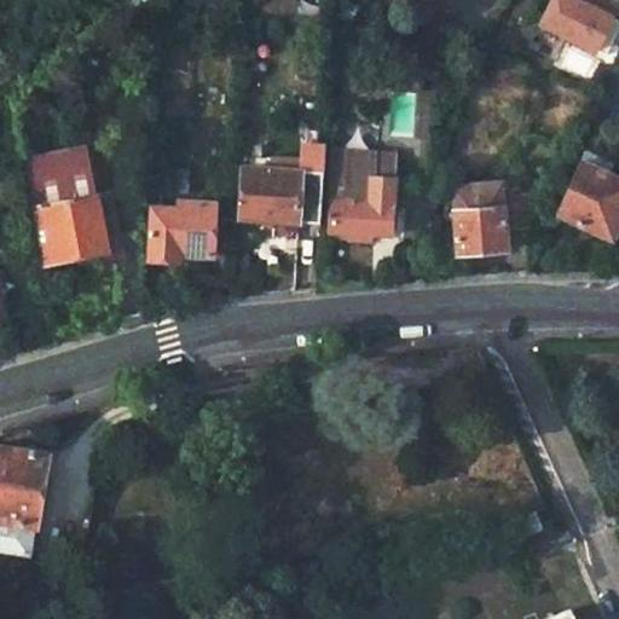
[(607,4),(601,0),(554,0),(542,27),(596,53),(613,19),(602,13),(607,4)]
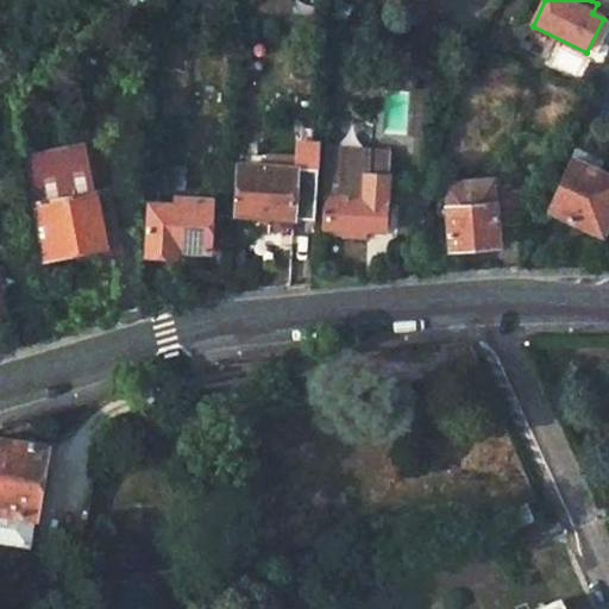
[(240,167),(238,218),(316,223),(320,142),(296,140),(295,170),(240,167)]
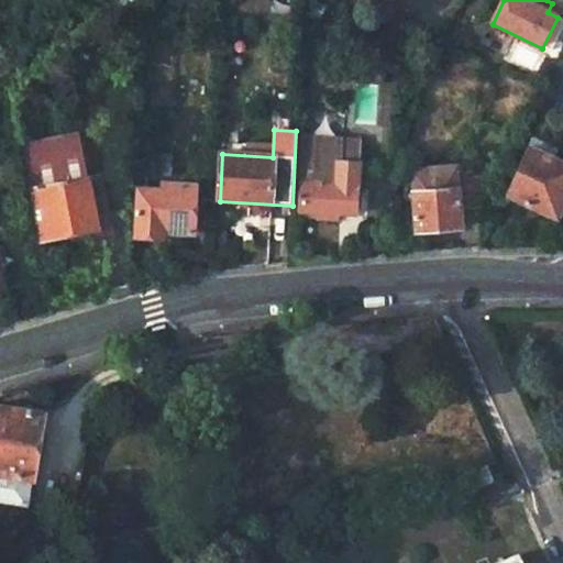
[(558,150),(533,138),(507,196),(558,219),(562,206),(562,163),(553,158),(558,150)]
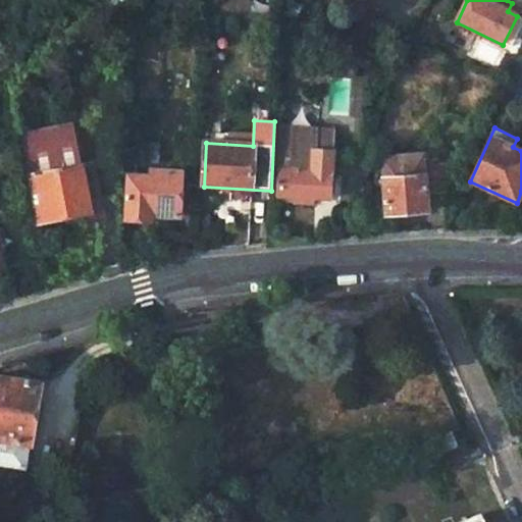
[(331,201),(334,149),(310,148),(311,129),(281,129),(278,198),(295,199),(295,205),(314,206),(315,200),(331,201)]
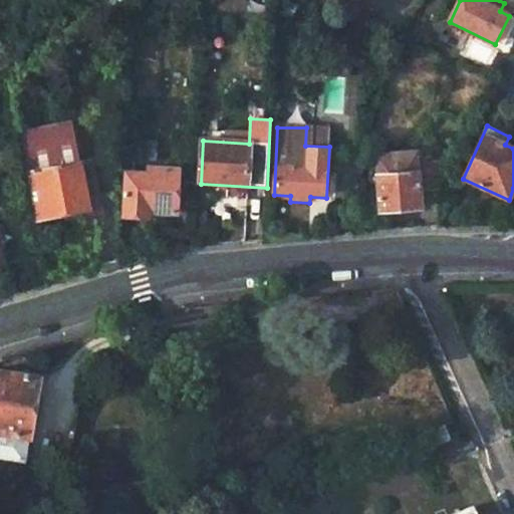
[(330,129),(306,127),(305,146),(329,147),(330,129)]
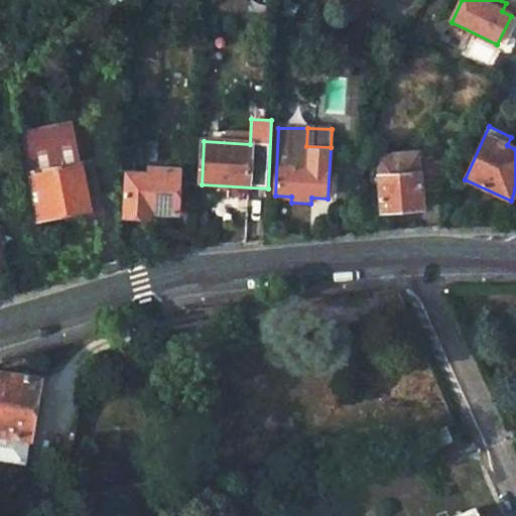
[(77,130),(20,141),(35,227),(94,213),(91,201),(101,199),(94,161),(84,162),(77,130)]
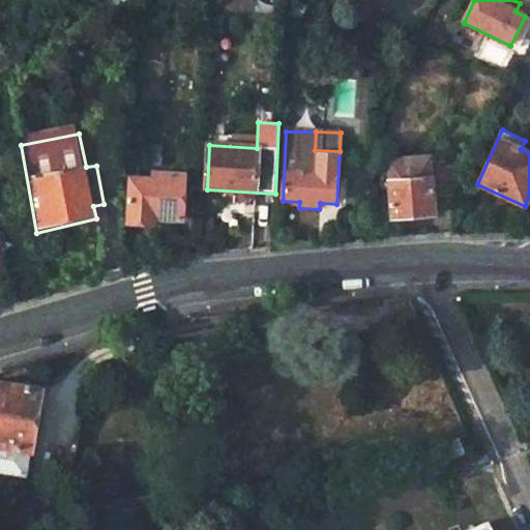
[(164,145),(127,144),(126,164),(162,166),(164,145)]
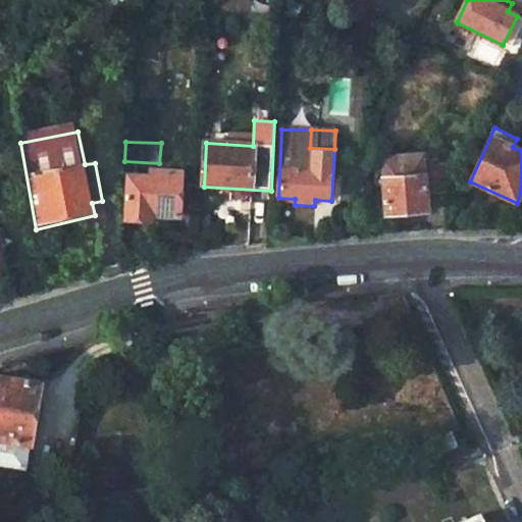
[(448,192),(446,166),(425,167),(424,155),(384,157),(388,217),(428,214),(427,194),(448,192)]
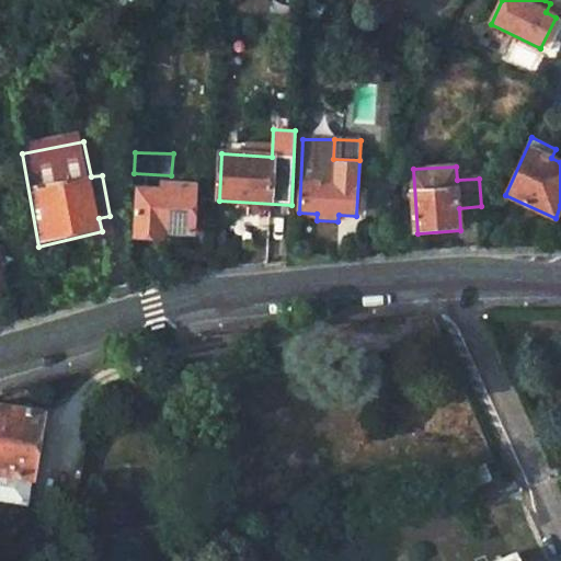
[(196,237),(199,185),(161,183),(160,190),(137,189),(135,240),(167,242),(168,236),(196,237)]
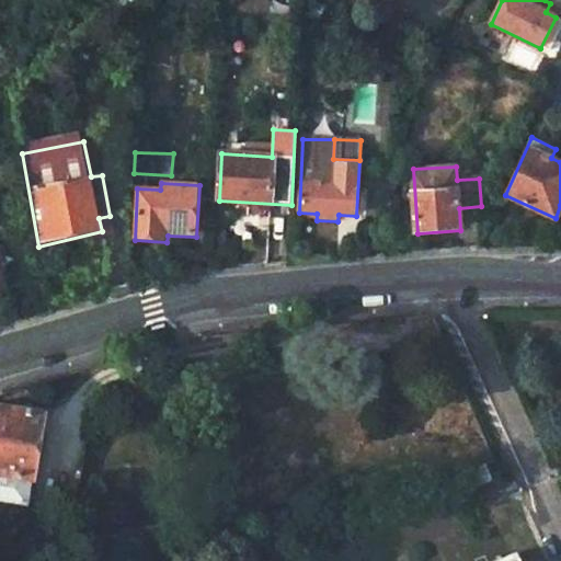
[(0,496),(27,501),(41,410),(0,404),(0,496)]
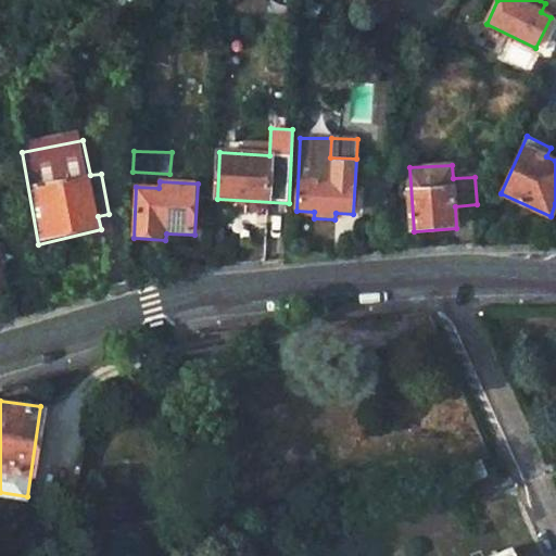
[(487,476),(481,462),(456,472),(464,488),(487,476)]
